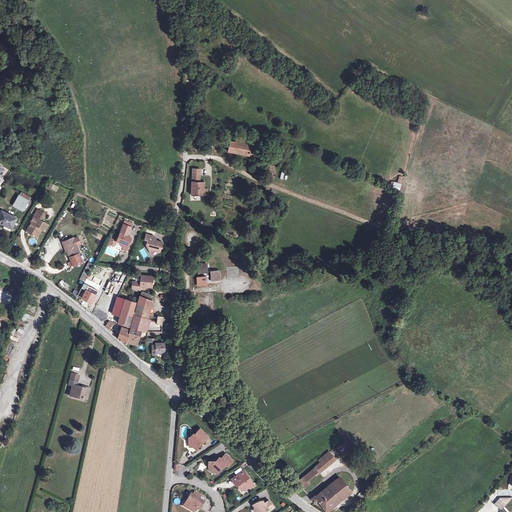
[(265,153),(257,151),(258,145),(252,143),(252,140),(237,137),(236,142),(231,141),(228,151),(263,158),(265,153)]
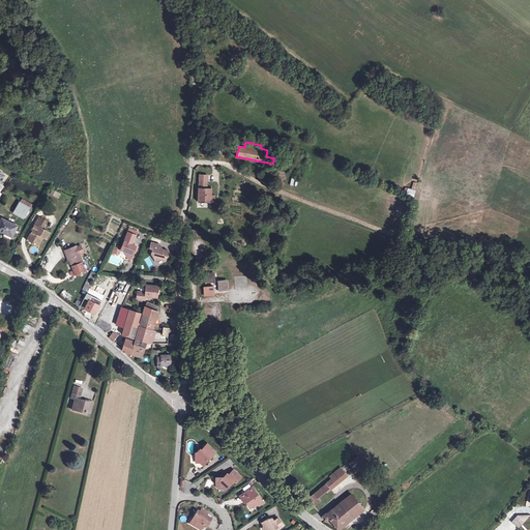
[(211,196),(211,188),(207,188),(207,175),(200,175),(199,202),(214,202),(214,196),(211,196)]
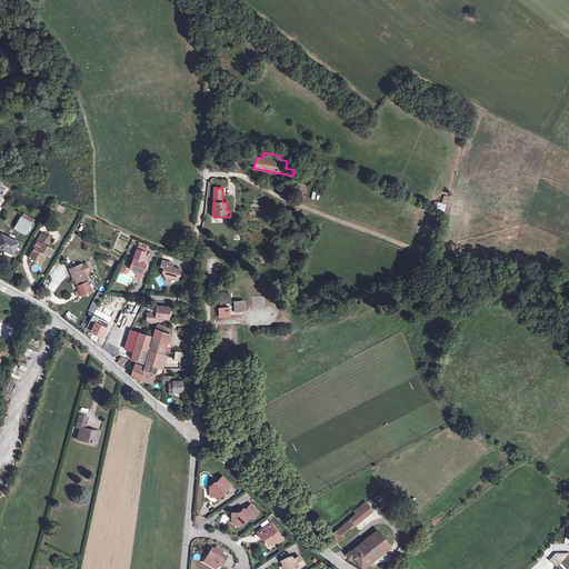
[(35,219),(23,213),(21,217),(32,223),(35,219)]
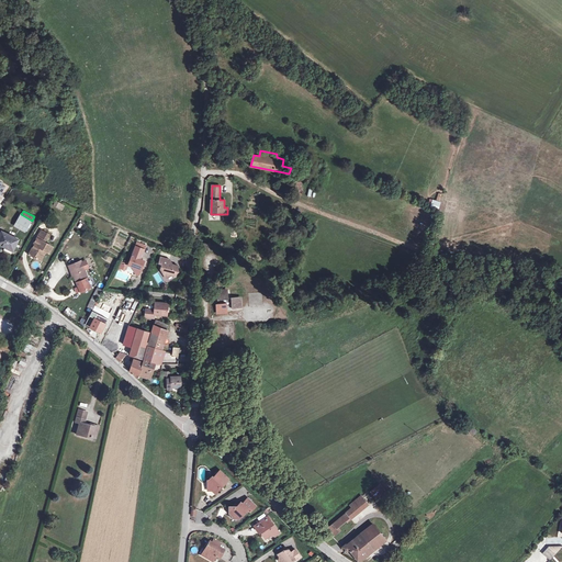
[(25,231),(32,221),(21,214),(14,225),(25,231)]
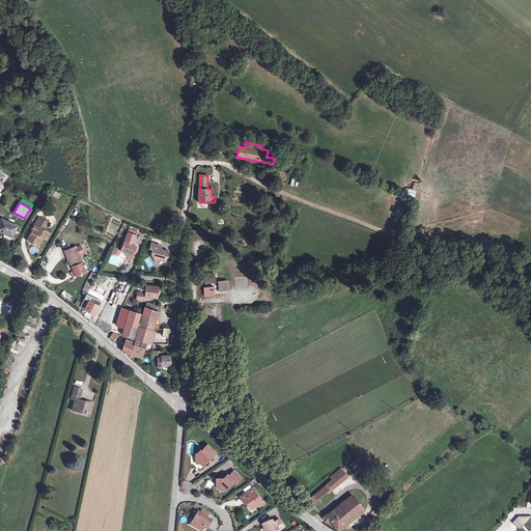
[(46,239),(49,232),(42,228),(39,227),(44,220),(39,217),(32,230),(29,236),(33,239),(34,238),(36,239),(33,244),(38,247),(42,242),(39,240),(42,236),(46,239)]
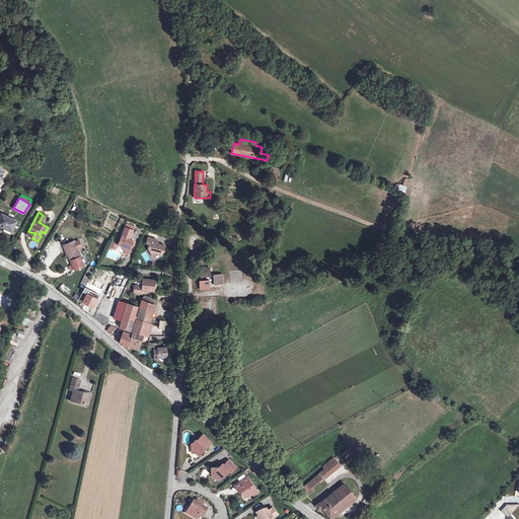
[(12,231),(17,221),(2,214),(0,218),(0,225),(5,227),(12,231)]
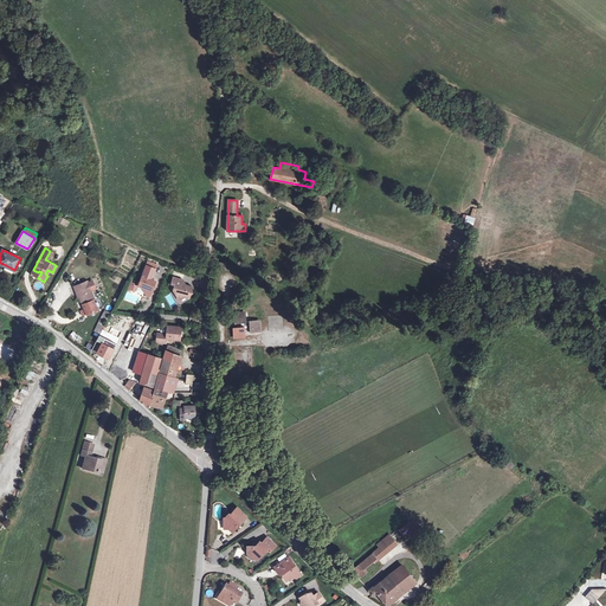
[(152,294),(156,282),(152,279),(156,269),(147,265),(139,285),(143,288),(144,291),(152,294)]
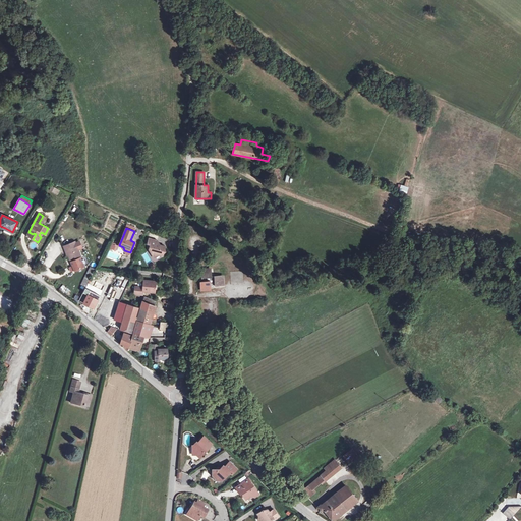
[(163,255),(166,246),(157,244),(158,240),(149,238),(148,244),(151,245),(150,249),(151,252),(153,253),(156,256),(159,254),(163,255)]
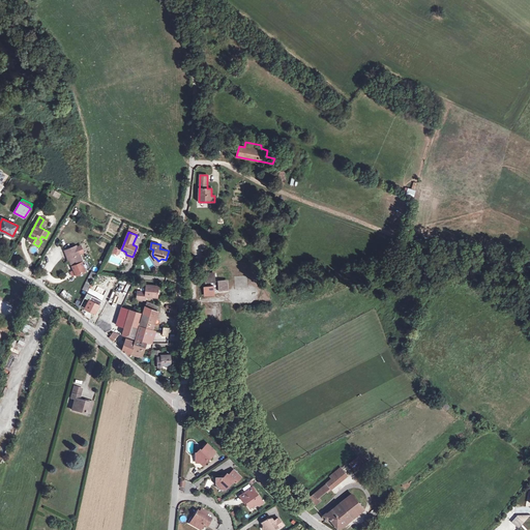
[(72,266),(82,262),(83,262),(77,246),(64,251),(66,255),(67,255),(69,260),(72,266)]
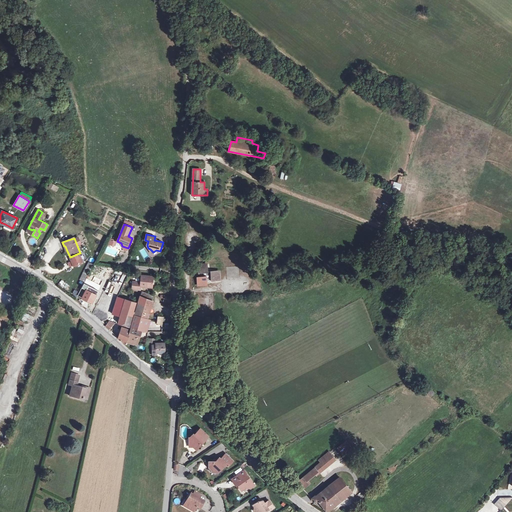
[(83,262),(79,253),(70,257),(73,266),(83,262)]
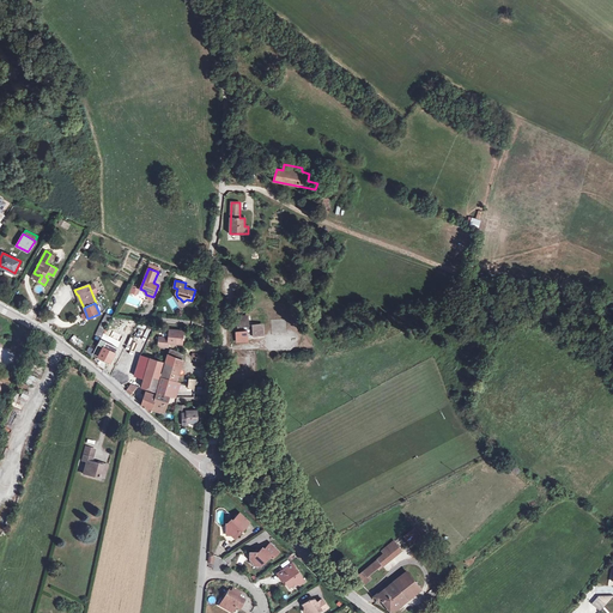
[(95,335),(102,338),(111,316),(105,314),(95,335)]
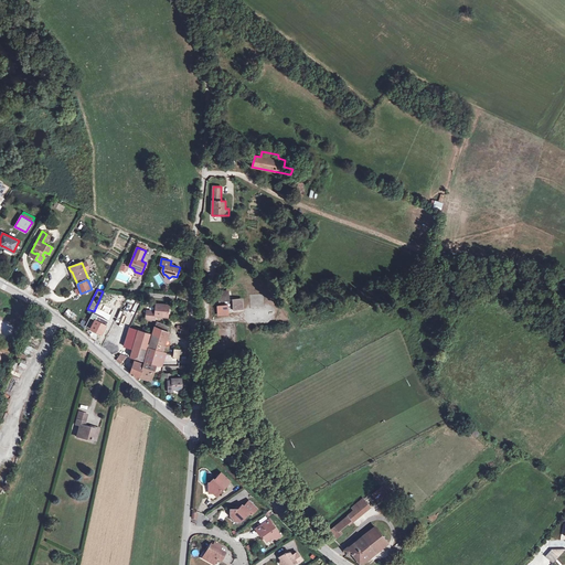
[(237,310),(236,299),(230,300),(228,291),(219,292),(219,301),(225,301),(225,305),(225,310),(228,310),(237,310)]
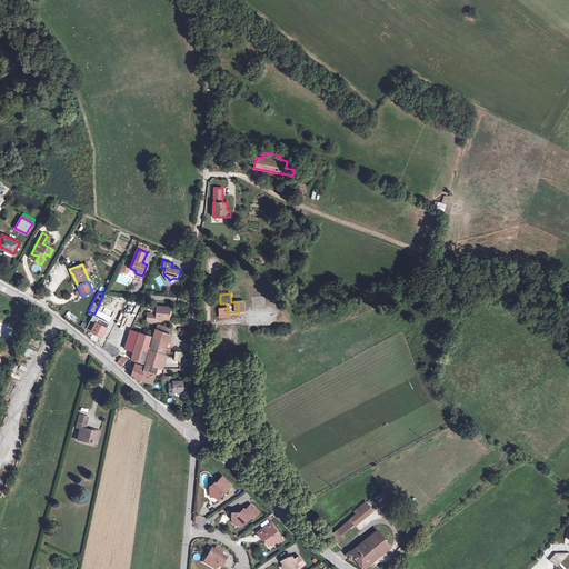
[(257,308),(266,308),(266,297),(252,297),(252,300),(257,300),(257,308)]
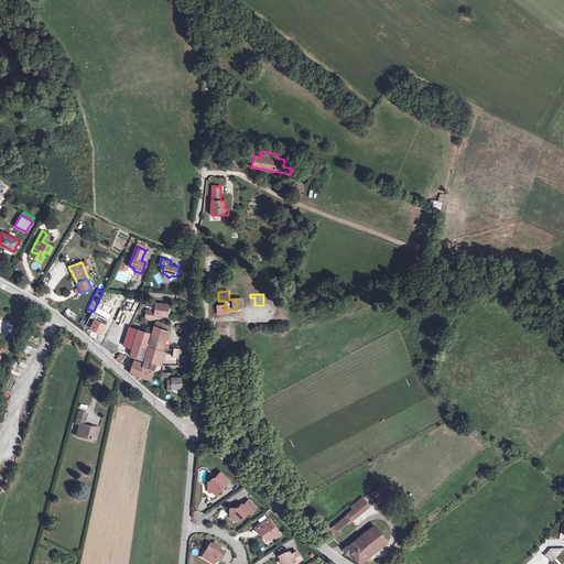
[(167,316),(169,304),(155,303),(155,311),(147,310),(145,318),(154,320),(155,315),(167,316)]
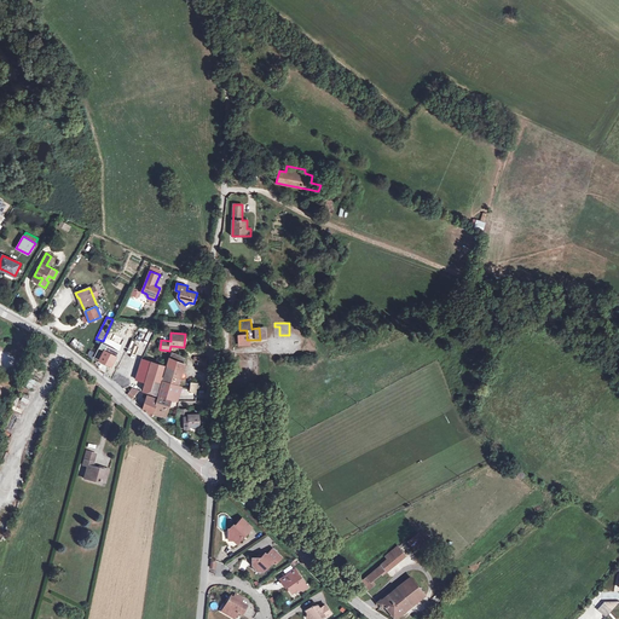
[(247,340),(247,334),(238,335),(239,345),(250,343),(250,340),(247,340)]
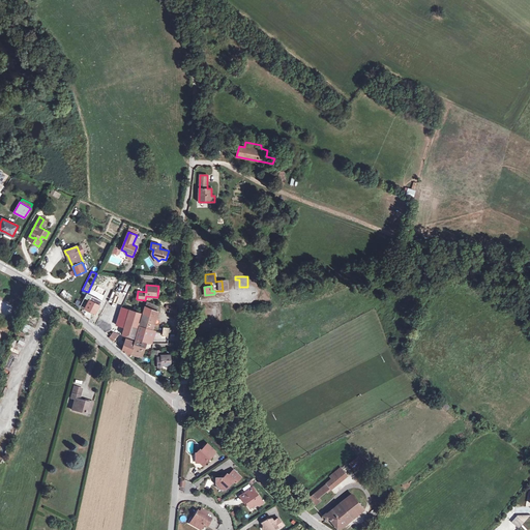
[(95,314),(101,301),(87,294),(82,303),(86,306),(85,308),(89,311),(88,312),(92,314),(93,313),(95,314)]
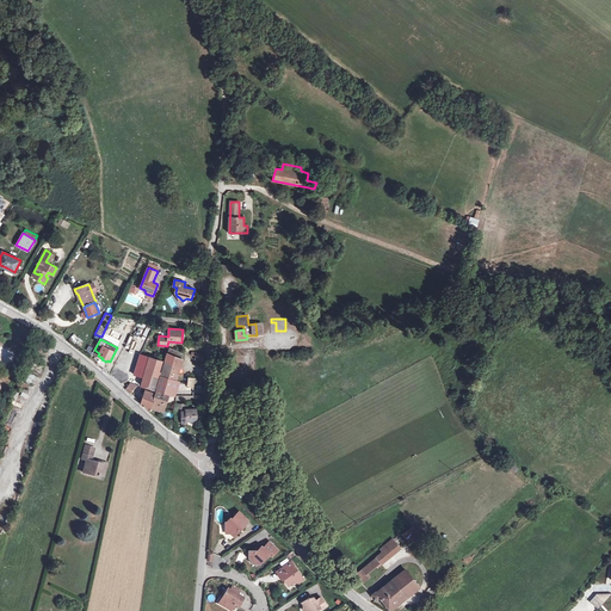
[(183,353),(170,347),(167,353),(180,358),(183,353)]
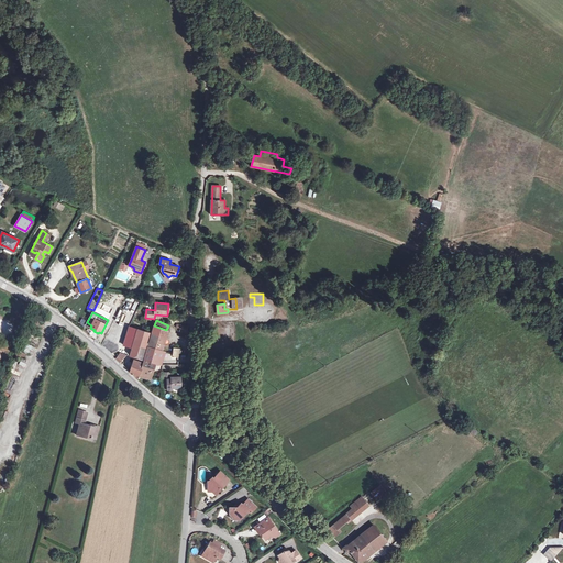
[(165,338),(167,331),(166,330),(154,326),(152,332),(165,338)]
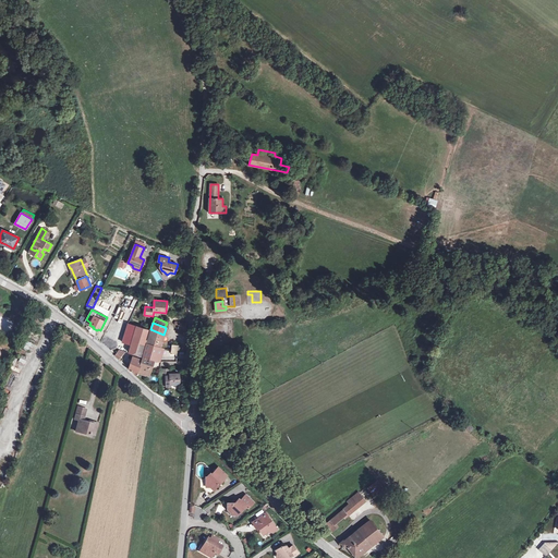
[(145,339),(148,329),(128,324),(122,342),(131,344),(129,352),(142,355),(144,348),(146,340),(145,339)]
